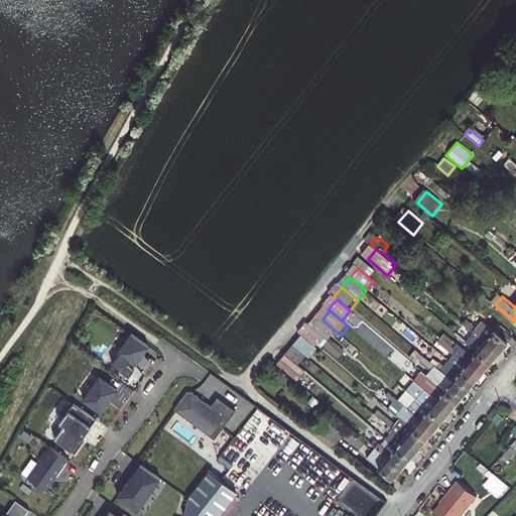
[(341,336),(323,319),(315,330),(325,338),(334,345),(341,336)]
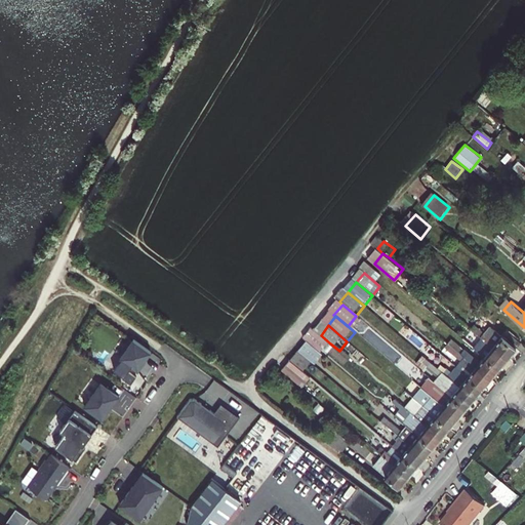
[(522,340),(506,328),(501,334),(516,347),(522,340)]
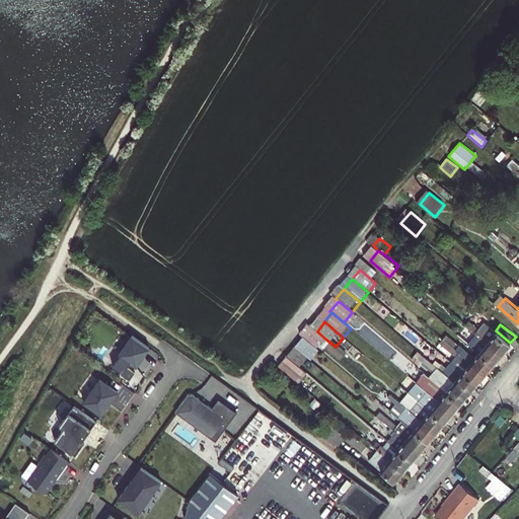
[(479,327),(476,330),(503,352),(510,343),(496,330),(492,337),(479,327)]
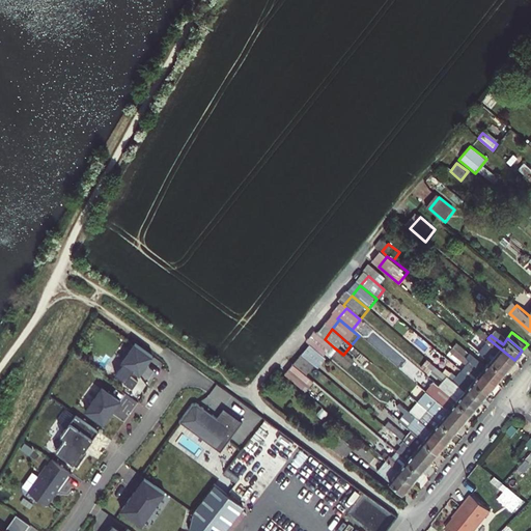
[(317,350),(327,357),(334,347),(325,339),(322,337),(314,346),(317,350)]
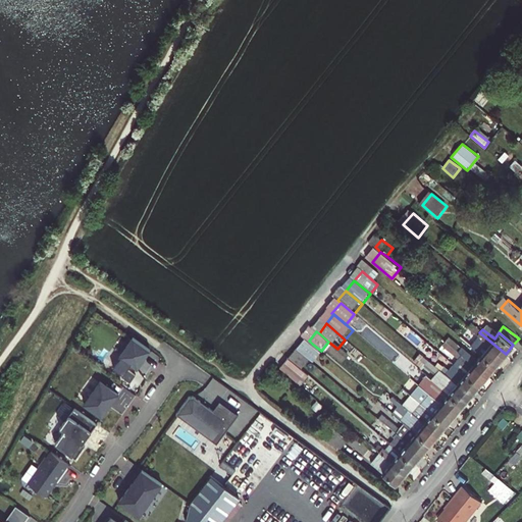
[(471,344),(482,353),(497,364),(506,354),(479,332),(476,337),(471,344)]
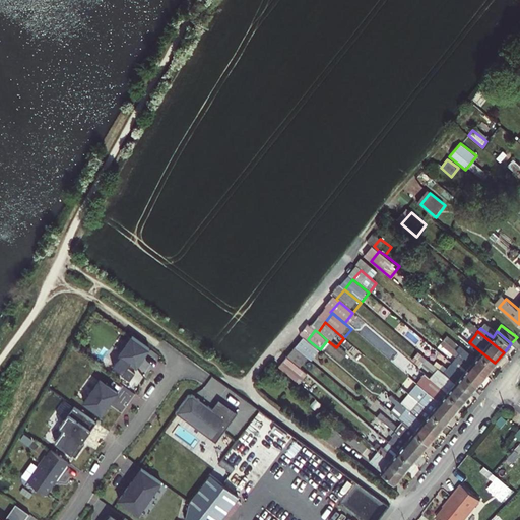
[(149,347),(131,335),(119,353),(136,366),(149,347)]
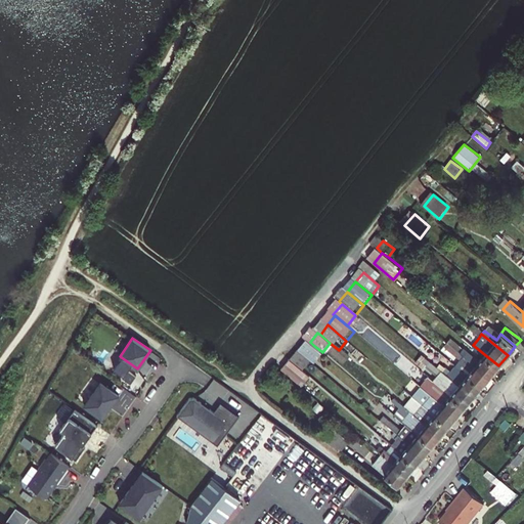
[(304,355),(314,363),(323,353),(322,352),(313,345),(304,355)]
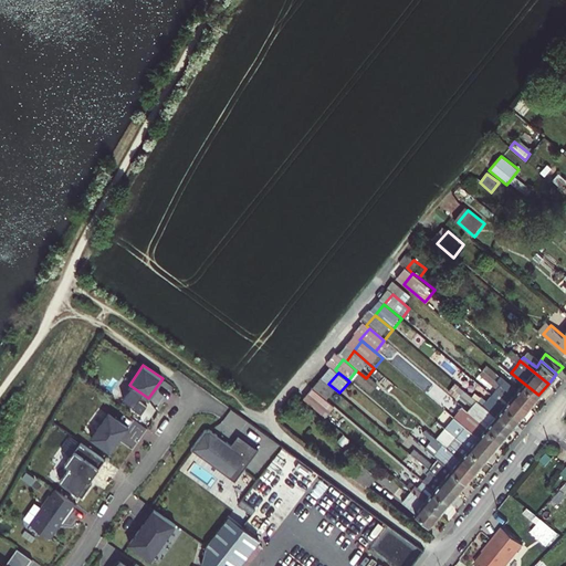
[(501,383),(530,406),(538,395),(523,383),(517,388),(504,379),(501,383)]
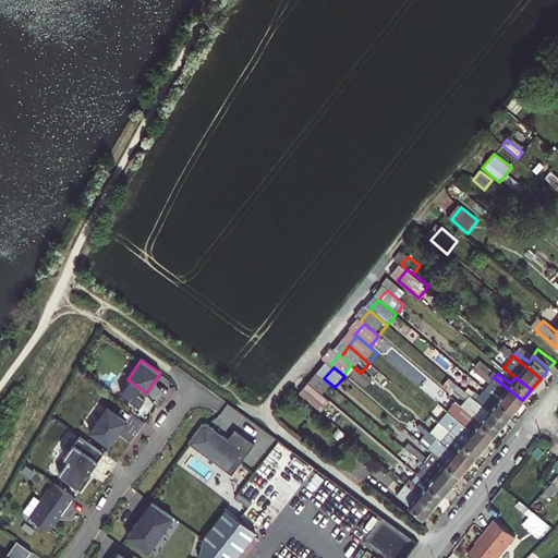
[(502,391),(497,398),(513,411),(522,400),(494,377),(490,383),(502,391)]
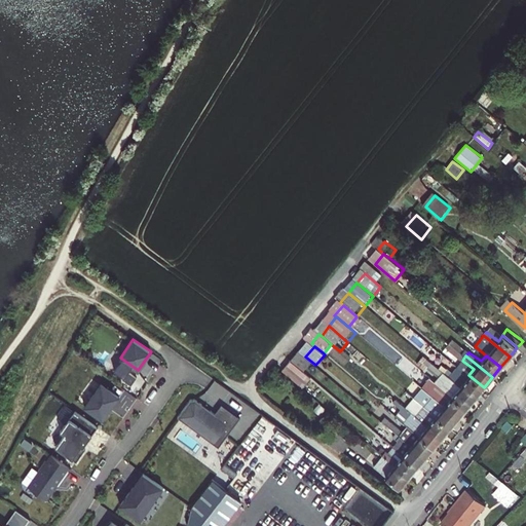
[(297,367),(310,377),(318,368),(315,365),(305,357),(297,367)]
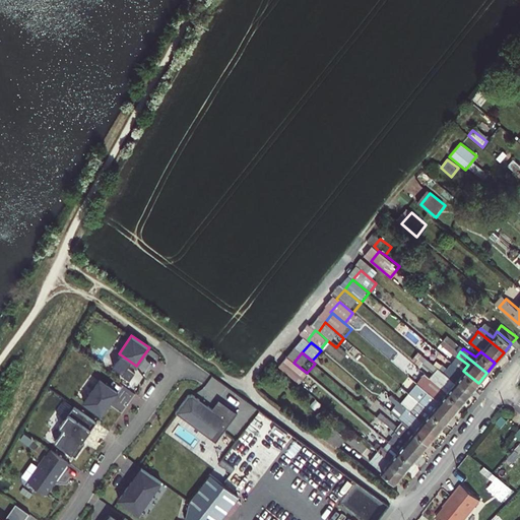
[(294,363),(285,373),(306,389),(314,379),(307,373),(294,363)]
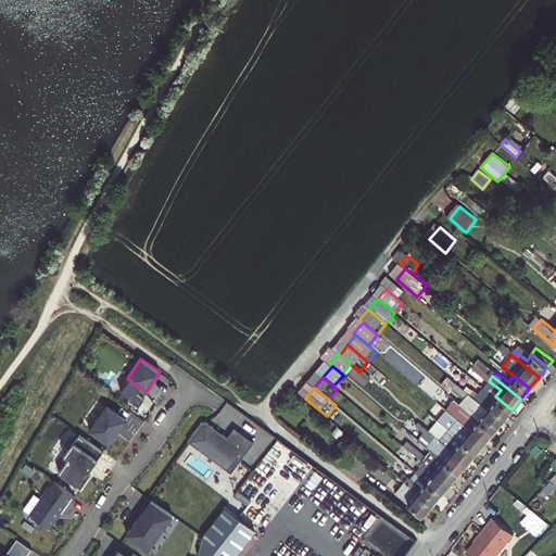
[(478,417),(493,430),(503,419),(475,396),(468,391),(459,402),(463,405),(478,417)]
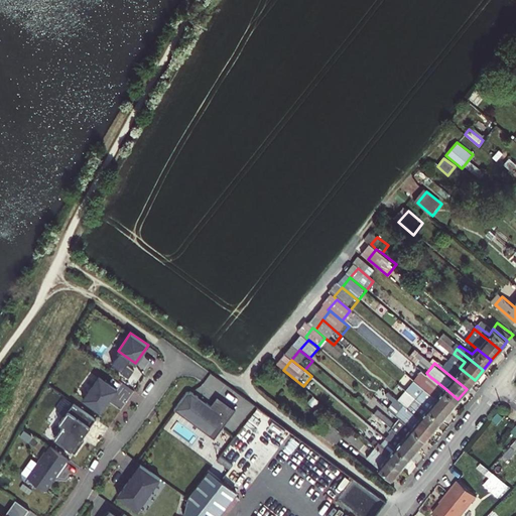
[(440,368),(467,389),(475,380),(460,368),(456,373),(443,364),(440,368)]
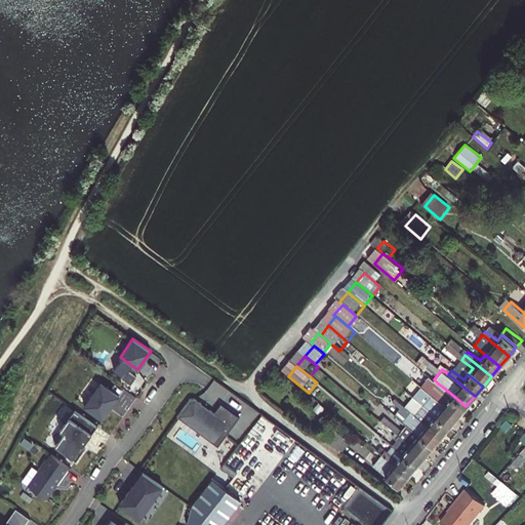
[(420,386),(457,416),(466,406),(451,394),(437,382),(434,379),(429,375),(420,386)]
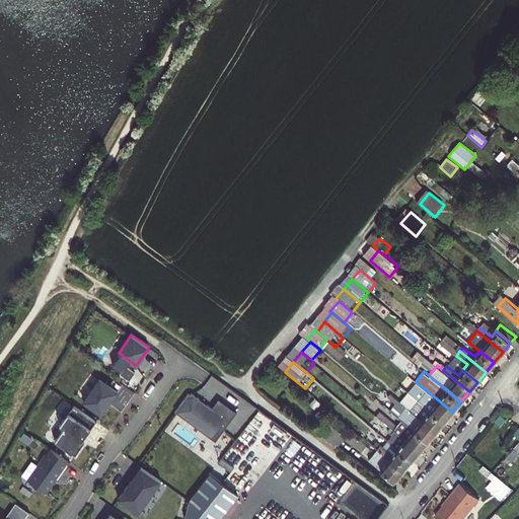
[(99,379),(83,401),(100,414),(118,391),(99,379)]
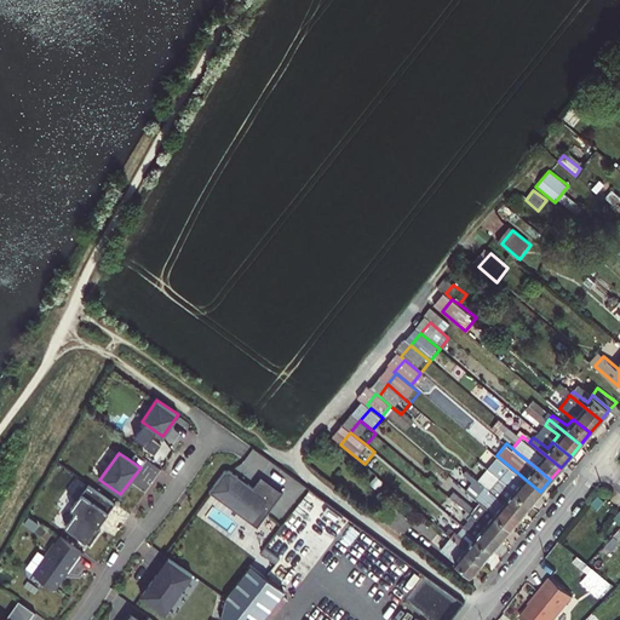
[(499,477),(514,488),(530,503),(540,492),(497,455),(487,466),(488,468),(499,477)]
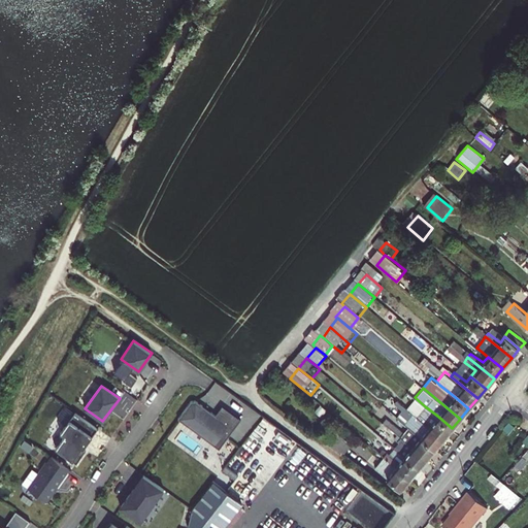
[(408,409),(417,416),(425,406),(416,398),(407,408),(408,409)]
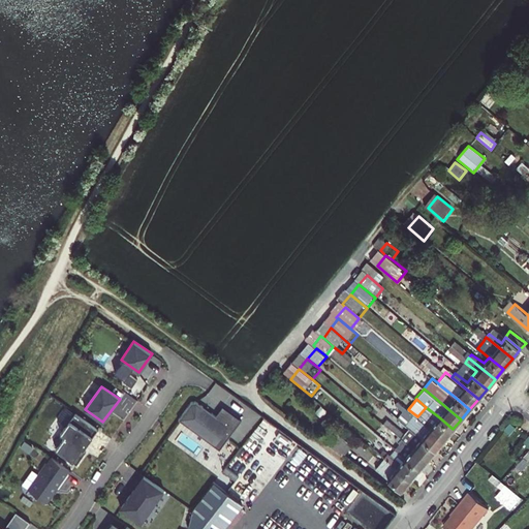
[(215,445),(221,437),(226,440),(240,421),(221,407),(215,416),(210,413),(207,418),(198,412),(201,407),(194,403),(190,403),(177,422),(196,435),(197,433),(215,445)]
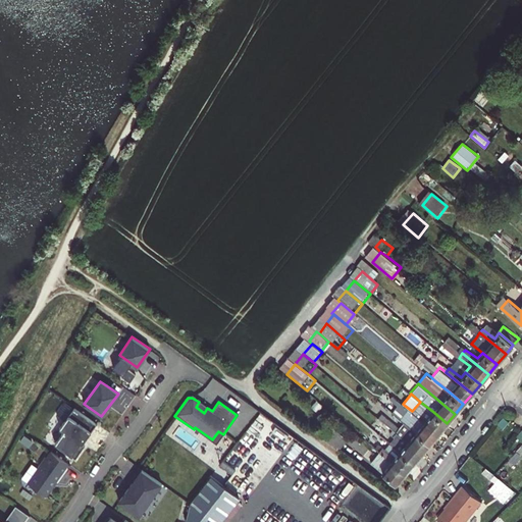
[(430,442),(438,433),(404,405),(403,404),(396,398),(394,401),(402,408),(397,414),(405,421),(430,442)]
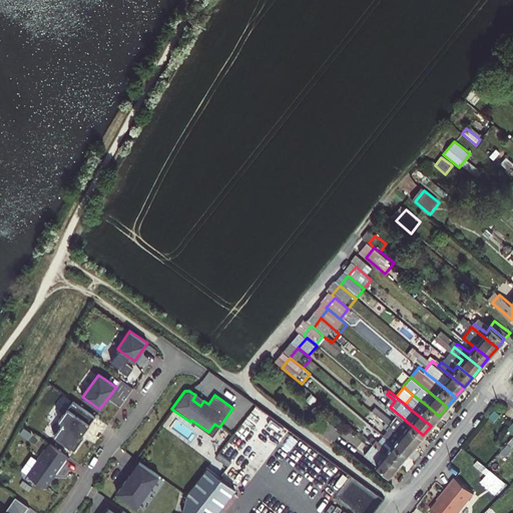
[(405,404),(431,426),(439,416),(425,404),(413,395),(405,404)]
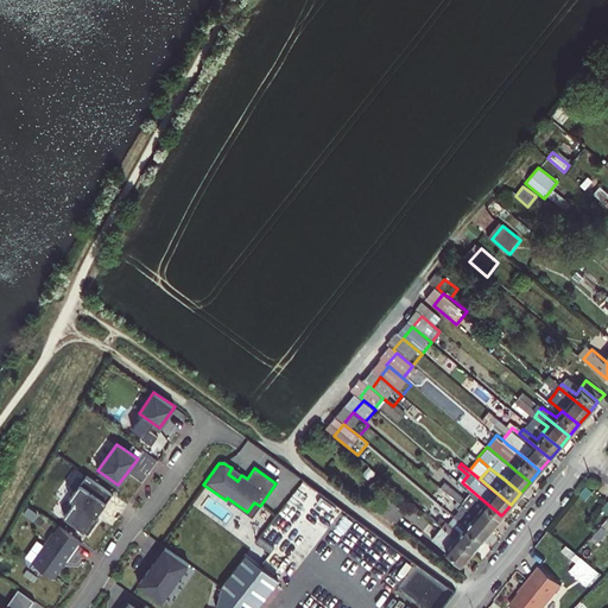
[(113,493),(86,475),(70,499),(75,501),(64,517),(89,533),(99,519),(94,515),(100,508),(101,510),(113,493)]
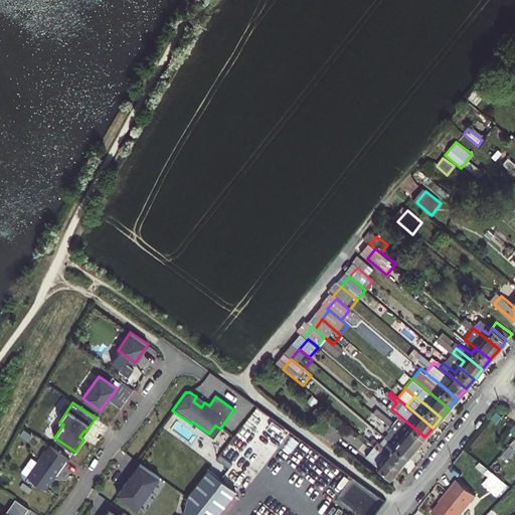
[(377,414),(416,447),(424,437),(399,415),(393,421),(380,410),(377,414)]
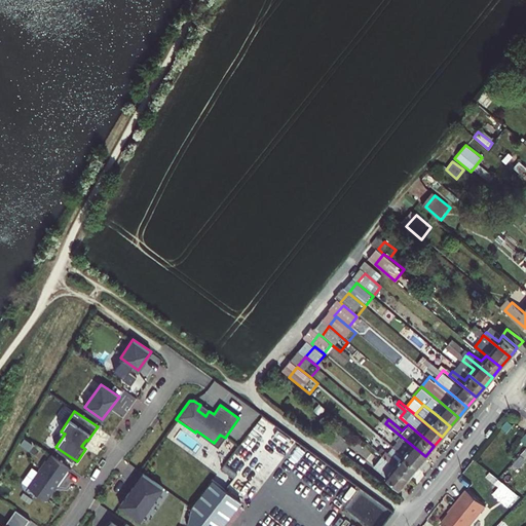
[(417,466),(425,456),(385,423),(384,422),(381,426),(396,438),(390,444),(391,446),(417,466)]
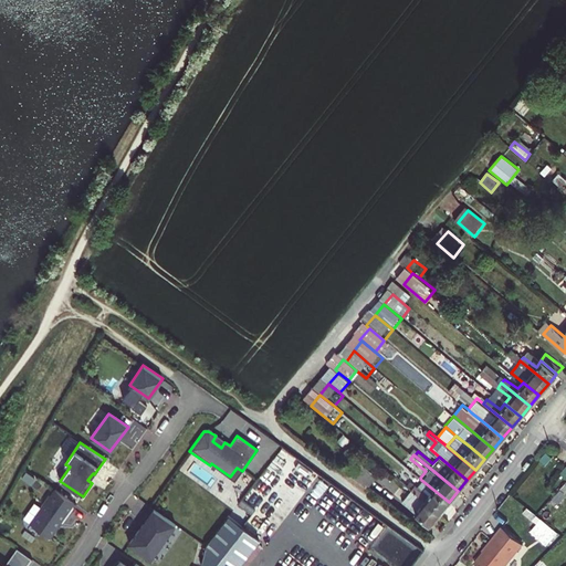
[(233,483),(242,471),(237,468),(230,477),(211,463),(210,465),(233,483)]
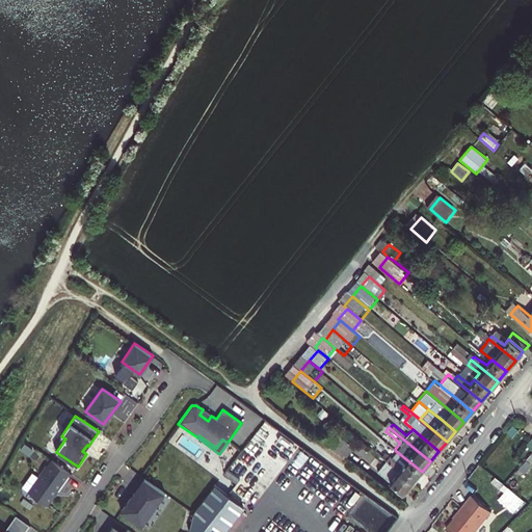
[(338,439),(331,447),(357,467),(364,458),(338,439)]
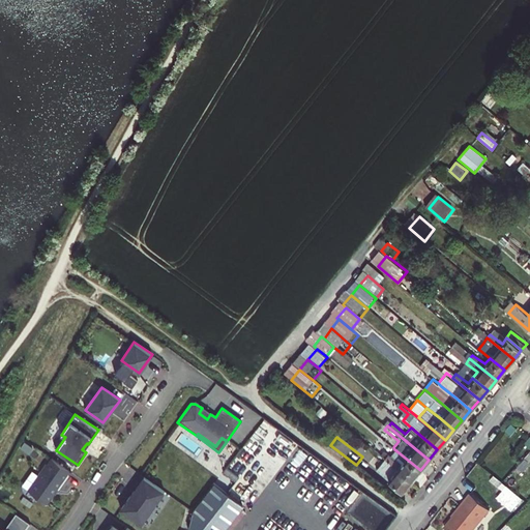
[(385,458),(412,479),(420,470),(394,449),(389,455),(388,454),(385,458)]
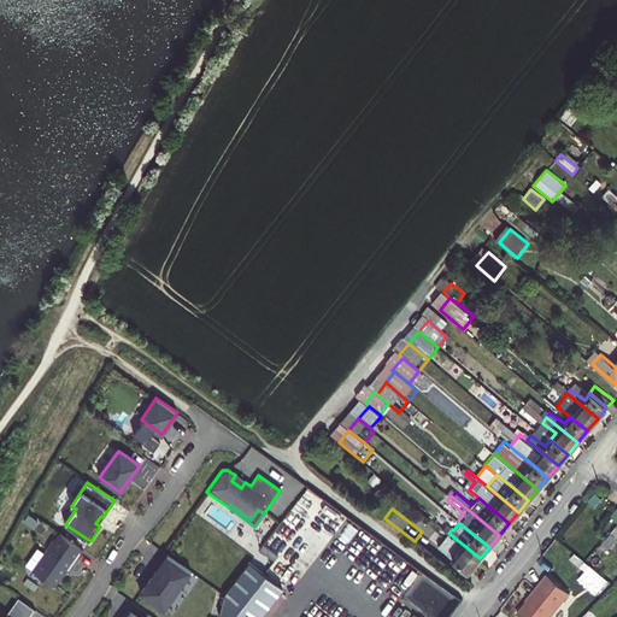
[(69,571),(84,550),(60,533),(54,541),(53,540),(45,553),(46,553),(34,571),(56,586),(66,569),(69,571)]
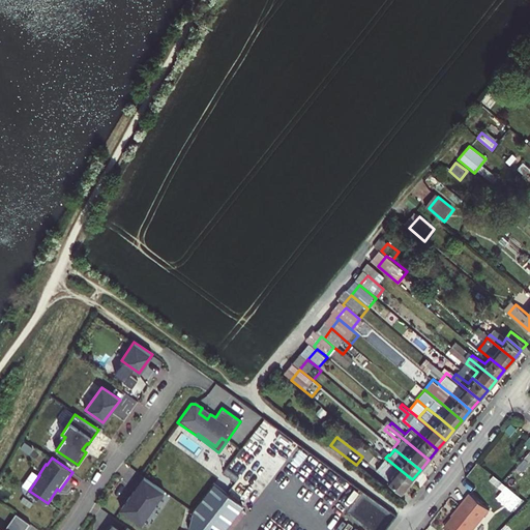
[(403,491),(412,479),(385,458),(377,468),(403,491)]
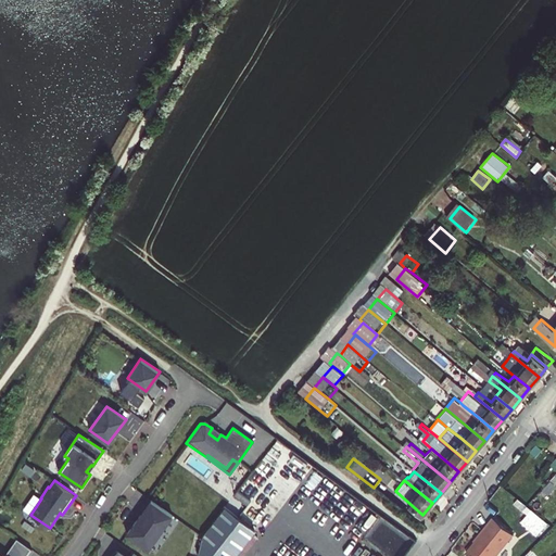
[(127,533),(149,548),(173,514),(148,496),(138,512),(141,513),(127,533)]
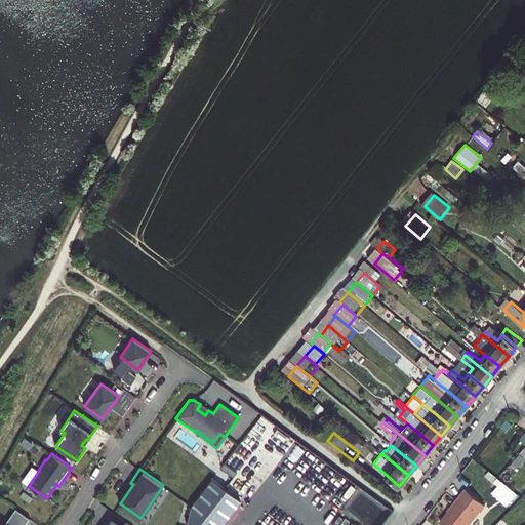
[(502,481),(491,493),(509,509),(520,497),(502,481)]
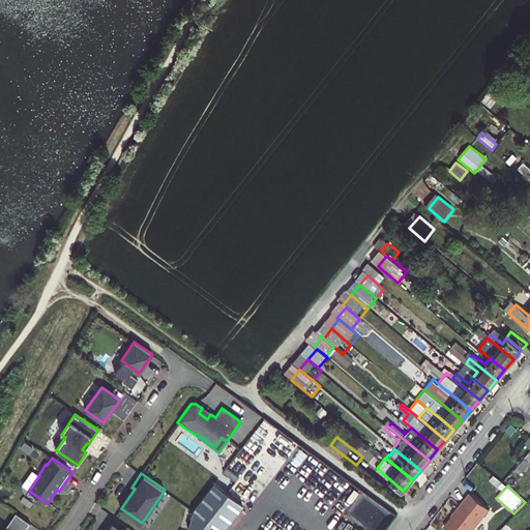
[(222,529),(238,508),(225,498),(210,488),(193,509),(186,529),(222,529)]
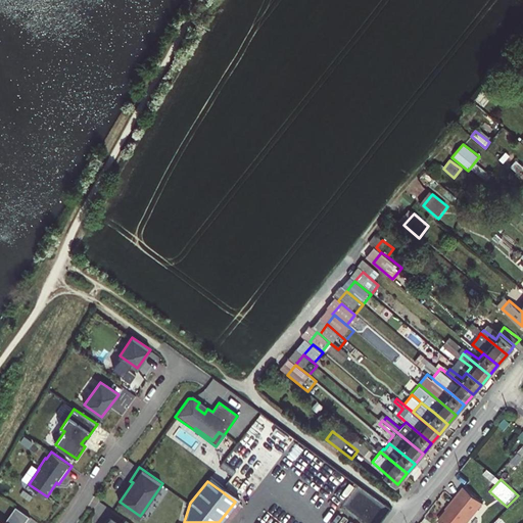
[(465,522),(481,504),(462,488),(454,497),(456,498),(439,519),(444,522),(465,522)]
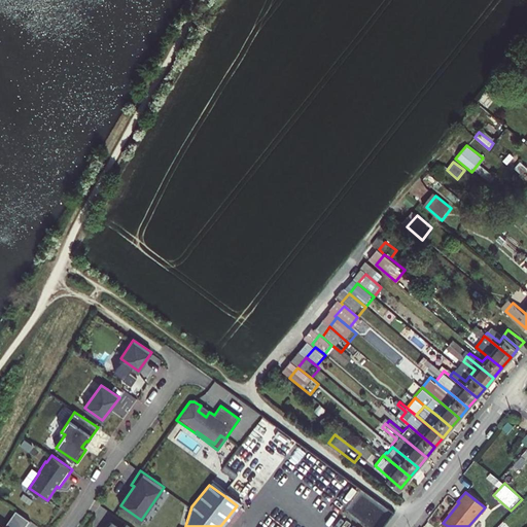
[(26,526),(30,521),(16,511),(5,526),(0,523),(0,526),(26,526)]
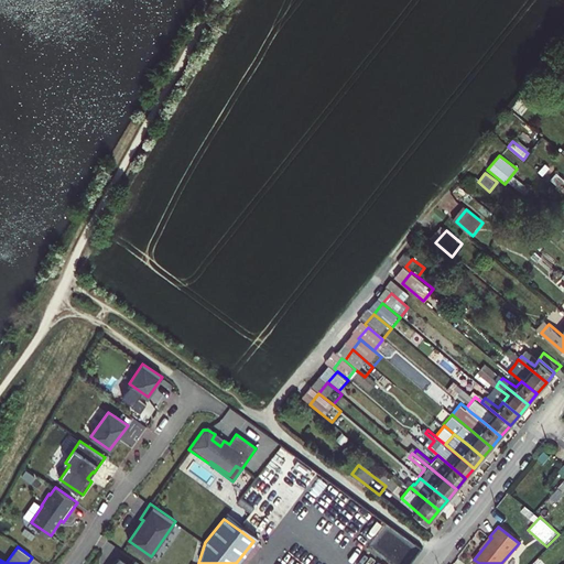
[(368,551),(355,563),(376,563),(379,561),(368,551)]
